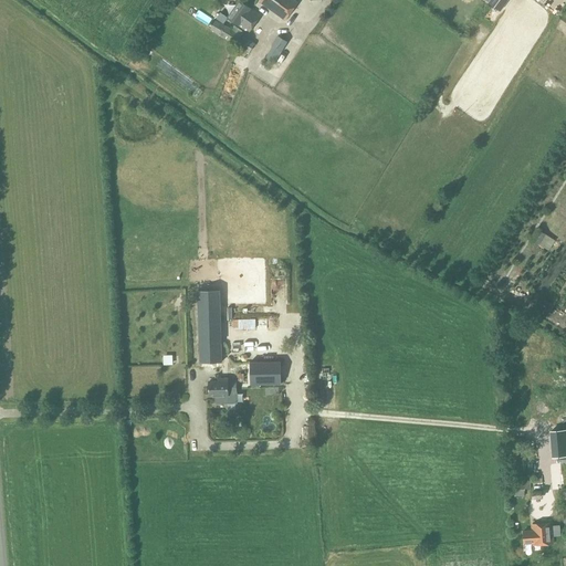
[(296,2),(293,0),(262,0),(261,2),(284,19),(296,2)]
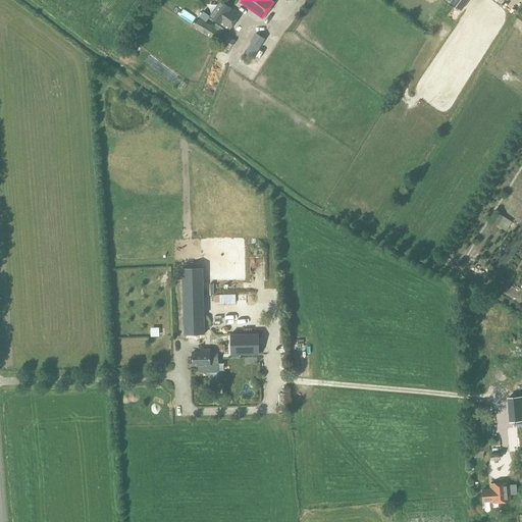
[(464,0),(451,0),(450,2),(459,8),(464,0)]
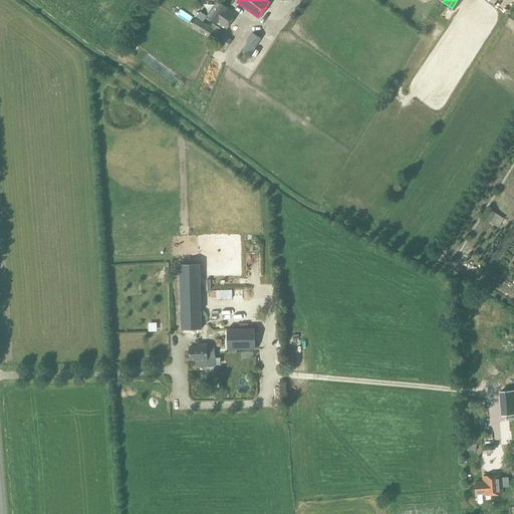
[(225,29),(236,15),(227,8),(218,1),(207,16),(225,29)]
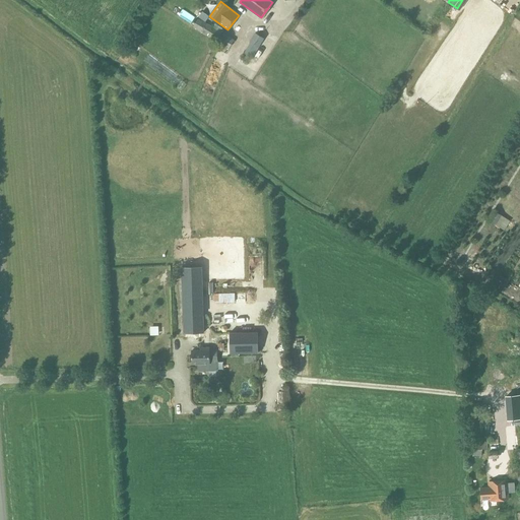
[(203,11),(199,17),(206,21),(209,16),(203,11)]
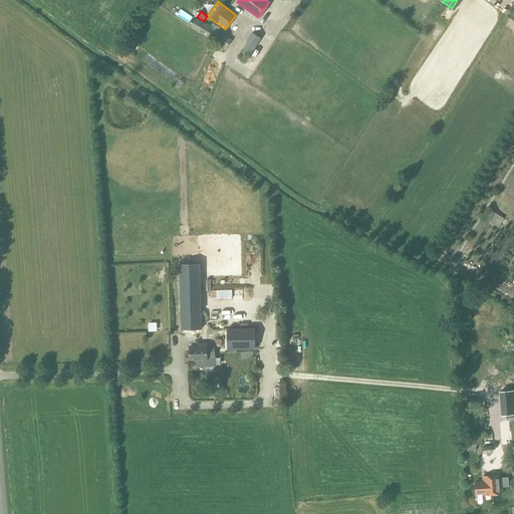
[(210,28),(196,19),(191,27),(226,47),(231,40),(219,33),(220,30),(212,25),(210,28)]
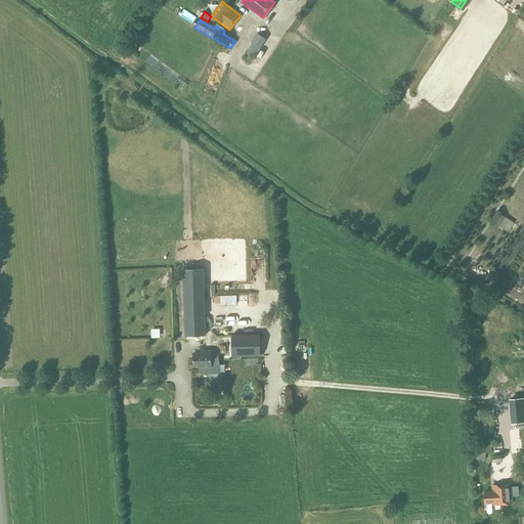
[(253,42),(246,54),(253,58),(266,38),(258,33),(252,42),(253,42)]
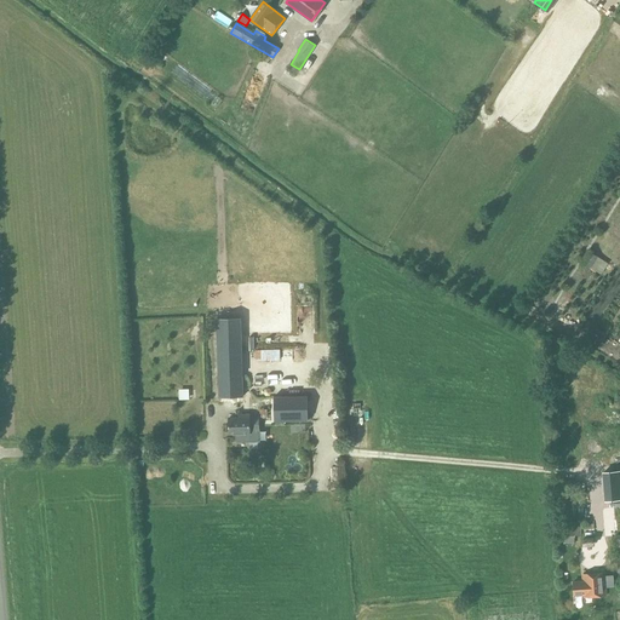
[(242,87),(236,109),(247,112),(253,90),(242,87)]
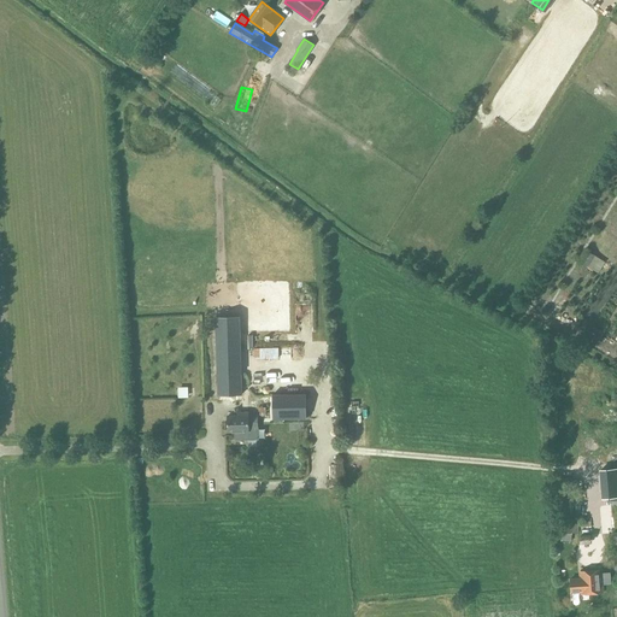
[(593,274),(600,263),(586,254),(579,265),(593,274)]
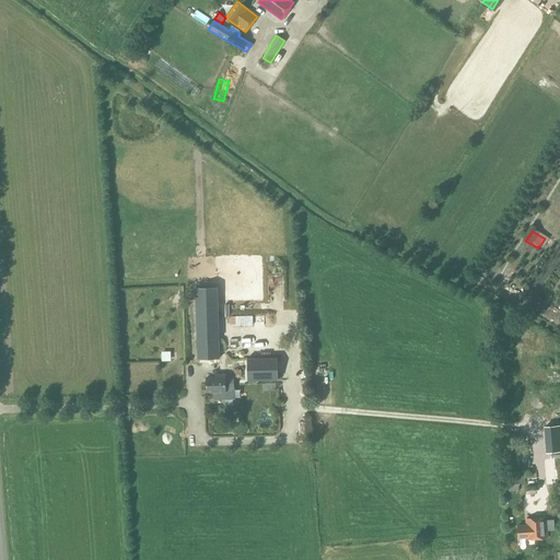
[(218,288),(196,288),(197,339),(208,339),(209,359),(220,359),(218,288)]
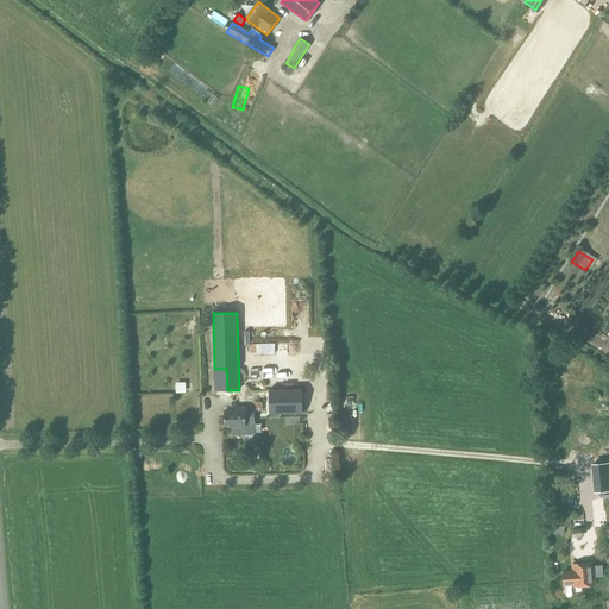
[(302,389),(269,390),(270,414),(302,413),(302,389)]
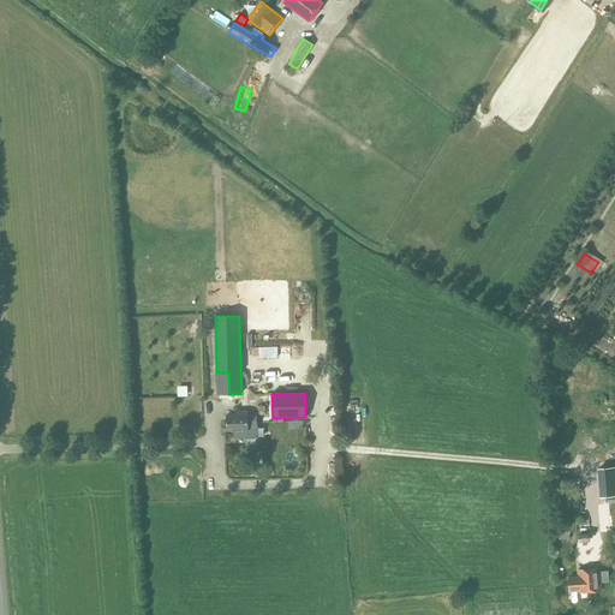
[(248,413),(248,412),(237,412),(237,415),(227,416),(227,430),(234,430),(234,439),(257,439),(257,427),(256,413),(248,413)]
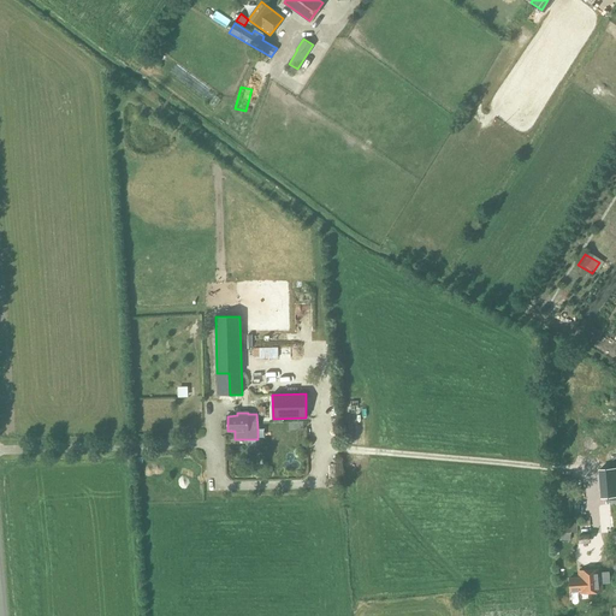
[(259,426),(261,440),(276,438),(273,424),(259,426)]
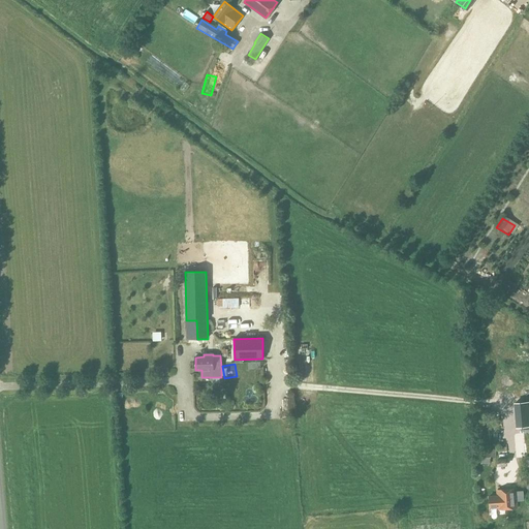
[(211,393),(223,393),(222,382),(211,383),(211,393)]
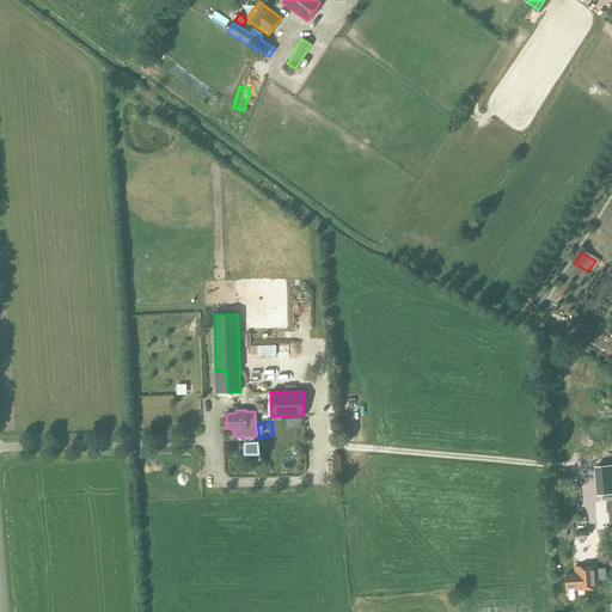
[(611,464),(595,466),(598,495),(611,493),(611,464)]
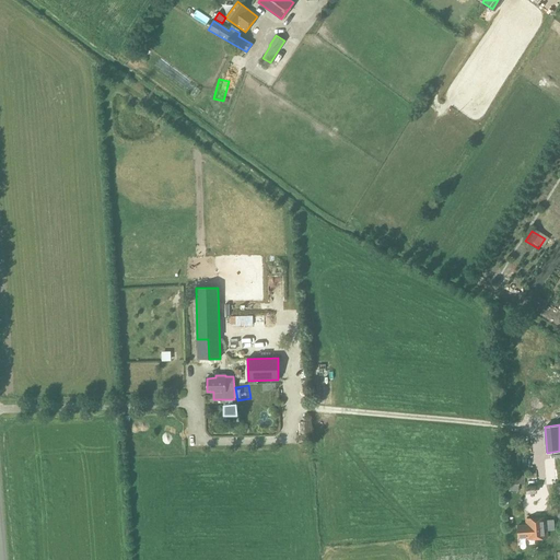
[(527,539),(547,537),(546,518),(525,520),(527,539)]
